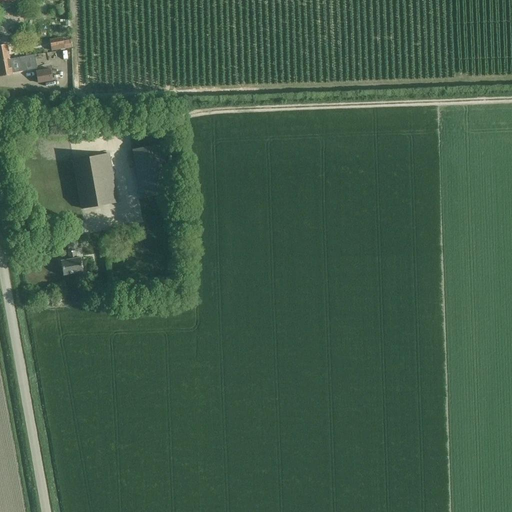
[(7,44),(0,44),(0,60),(9,59),(7,44)]
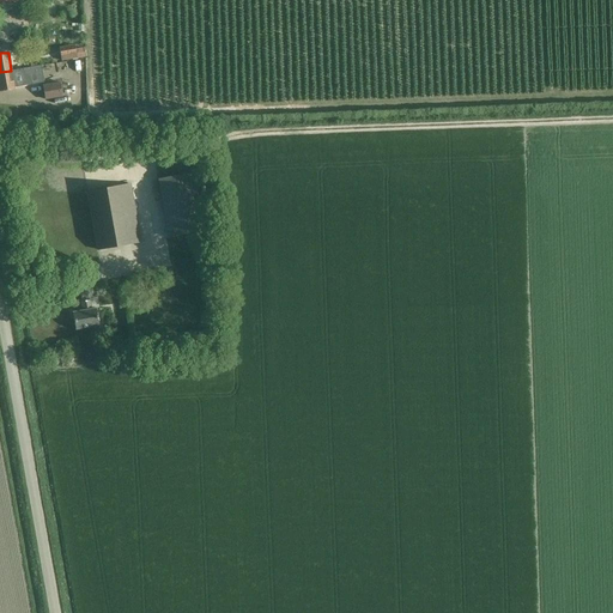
[(11,71),(0,72),(0,91),(14,89),(13,86),(43,82),(41,66),(28,68),(19,70),(11,71)]
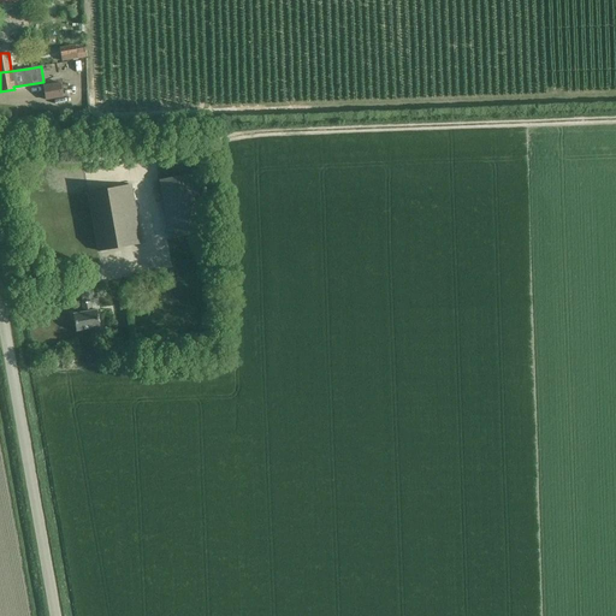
[(43,87),(46,100),(60,96),(58,83),(43,87)]
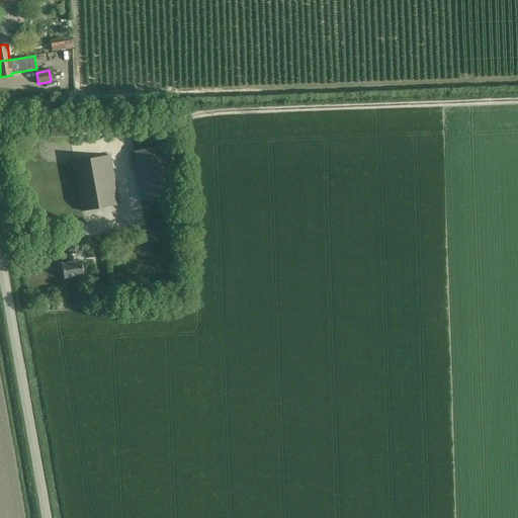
[(137,162),(143,200),(172,195),(164,146),(135,151),(135,153),(137,162)]
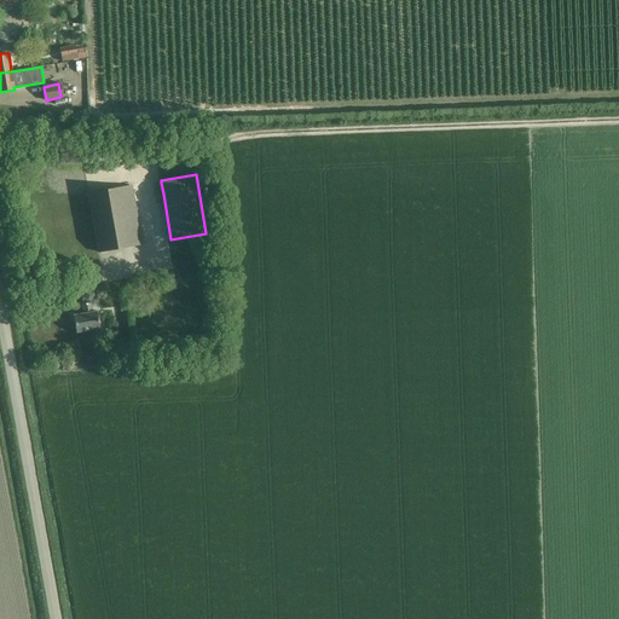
[(131,186),(88,194),(98,252),(142,244),(131,186)]
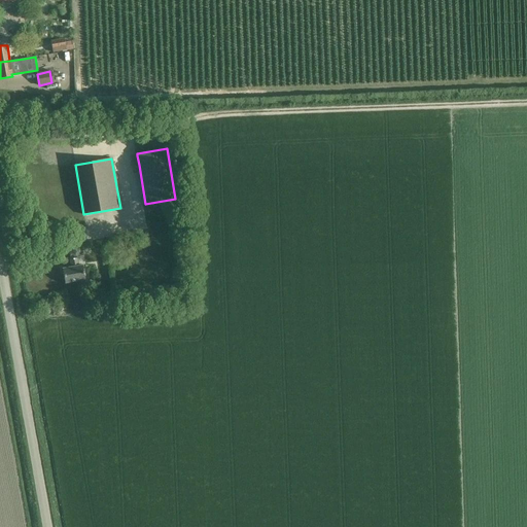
[(70,266),(62,268),(64,282),(84,279),(82,264),(76,265),(76,256),(69,258),(70,266)]
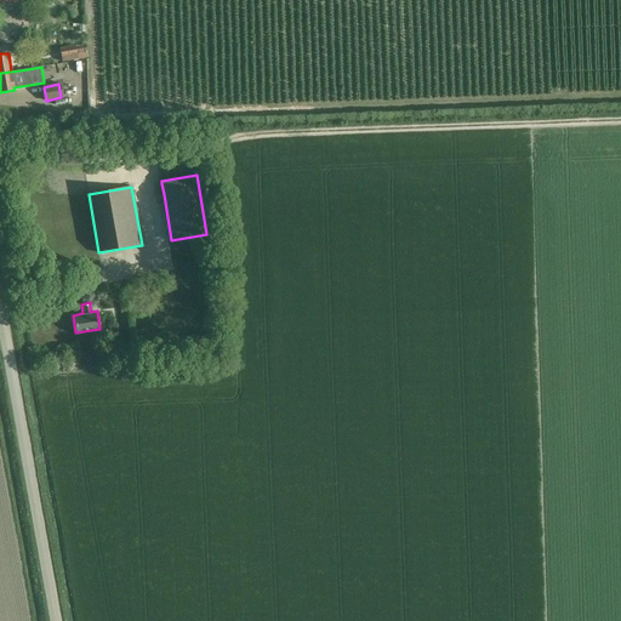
All buildings are outlined.
